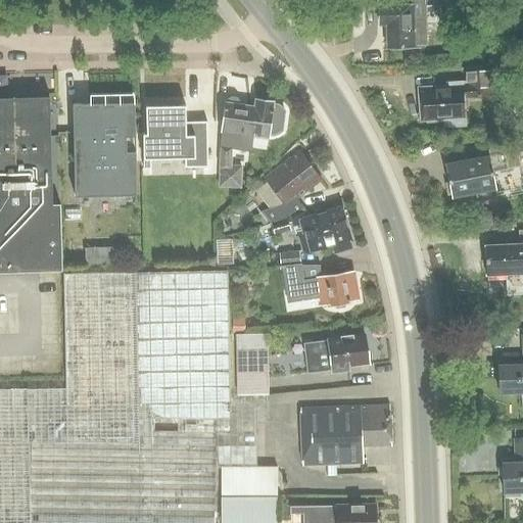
[(425,45),(425,5),(449,5),(449,0),(408,0),(409,6),(379,7),(379,26),(386,26),(387,48),(420,48),(420,46),(425,45)]
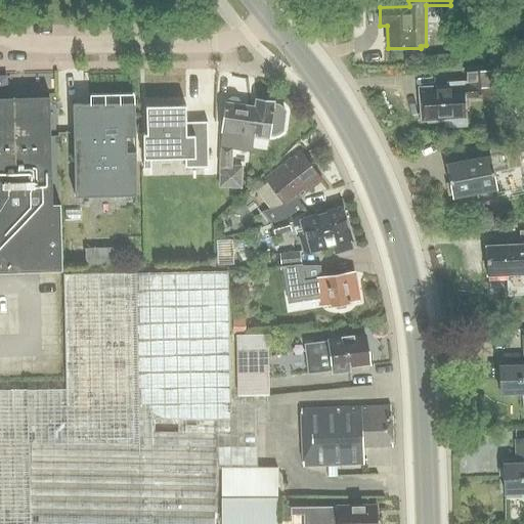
[(464,98),(492,96),(490,68),(467,70),(468,83),(447,84),(448,88),(421,90),(423,122),(428,121),(428,123),(440,122),(440,119),(444,119),(445,128),(466,126),(464,98)]
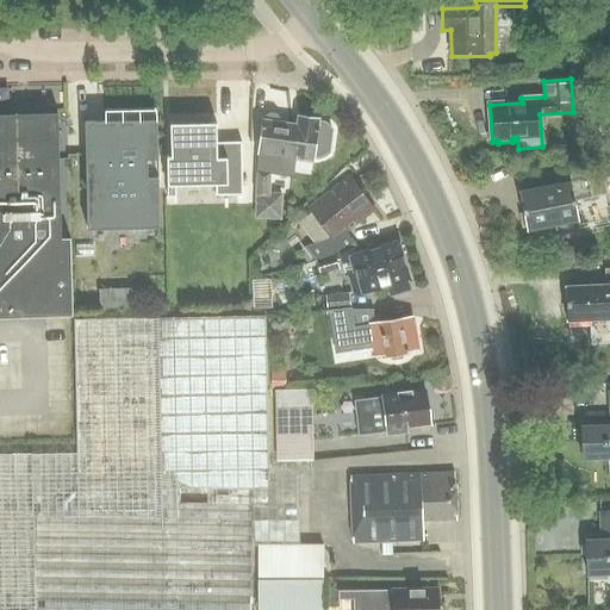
[(105,120),(83,122),(86,230),(159,229),(156,119),(135,120),(134,111),(104,111),(105,120)]
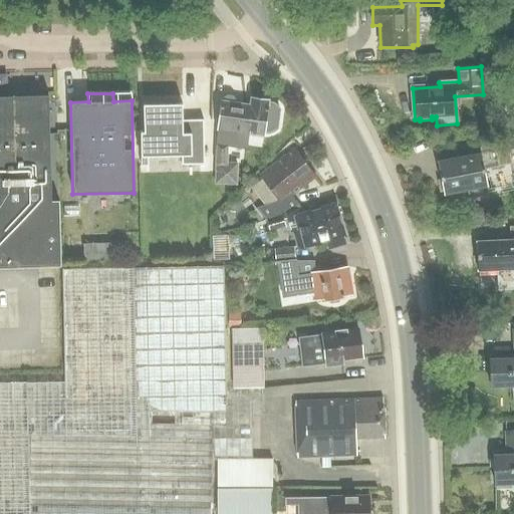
[(217,134),(215,186),(236,187),(237,164),(227,164),(228,147),(237,148),(243,104),(236,103),(236,100),(233,96),(227,95),(223,98),(221,101),(217,134)]
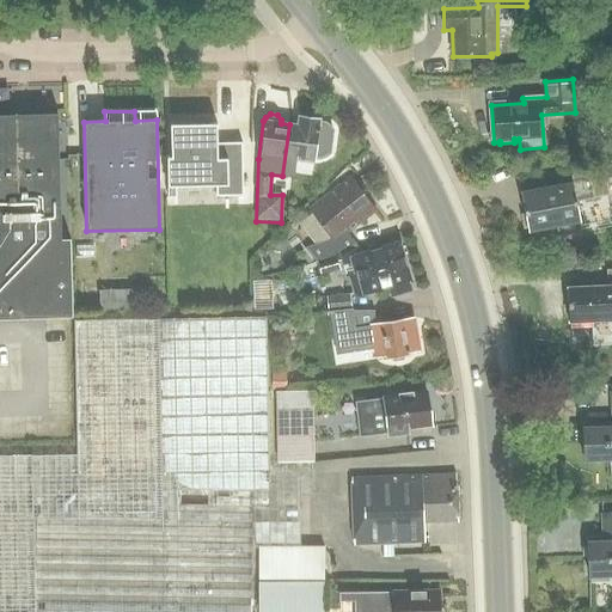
[(17,116),(0,116),(0,318),(71,317),(68,239),(60,239),(56,123),(18,124),(17,116)]
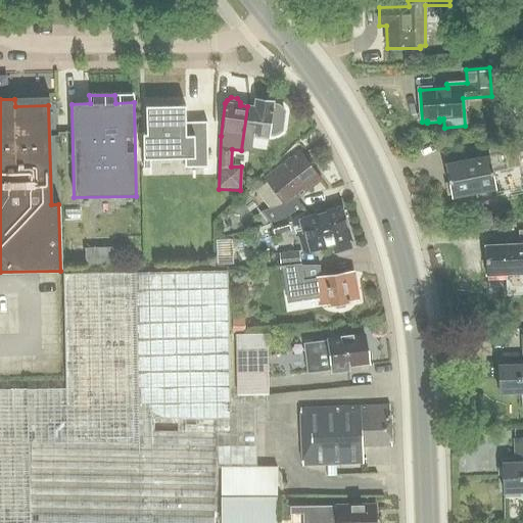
[(247,106),(241,150),(250,152),(253,134),(269,136),(273,136),(278,135),(282,131),(285,112),(282,108),(278,105),(274,104),(274,102),(254,100),(253,107),(247,106)]
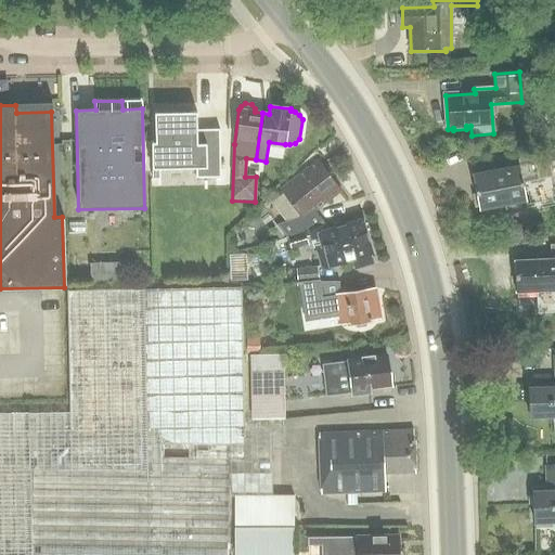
[(151,142),(152,179),(159,179),(159,169),(196,169),(196,178),(221,178),(220,132),(197,132),(196,114),(154,114),(154,142),(151,142)]
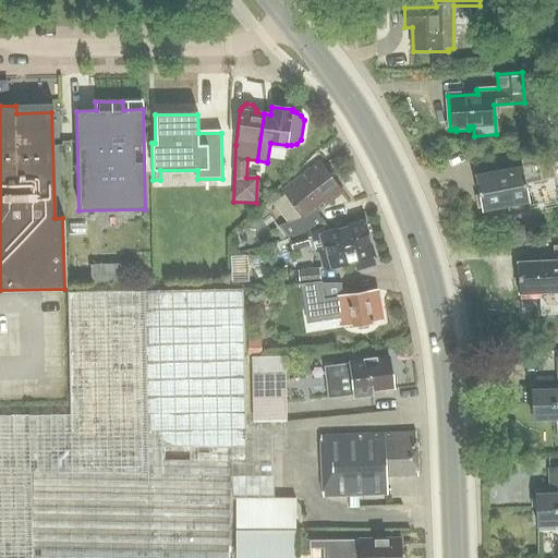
[(525,184),(555,178),(550,152),(519,153),(522,168),(475,177),(482,210),(529,202),(525,184)]
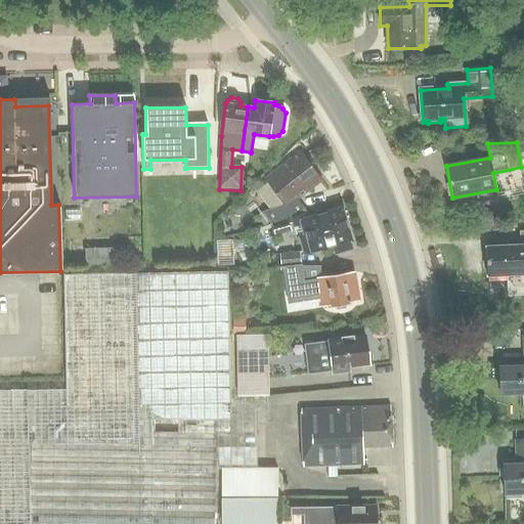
[(285,205),(262,212),(271,223),(288,219),(288,218),(303,214),(306,212),(297,200),(322,181),(301,153),(265,179),(285,205)]
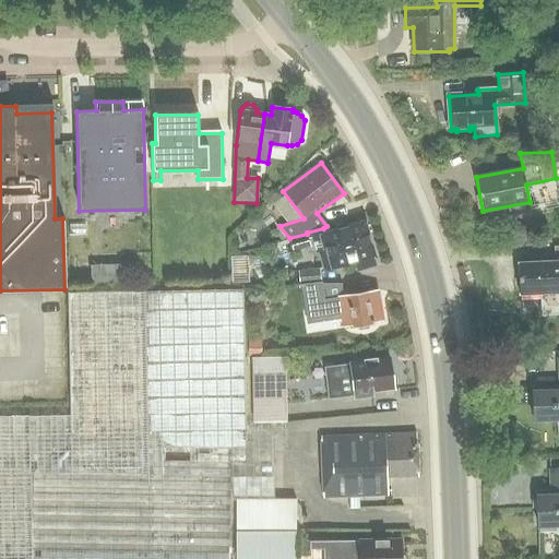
[(323,228),(307,233),(307,234),(308,238),(312,237),(317,253),(319,252),(323,269),(332,265),(332,266),(345,263),(354,260),(355,263),(357,270),(375,264),(375,263),(372,256),(372,254),(364,223),(324,235),(323,228)]
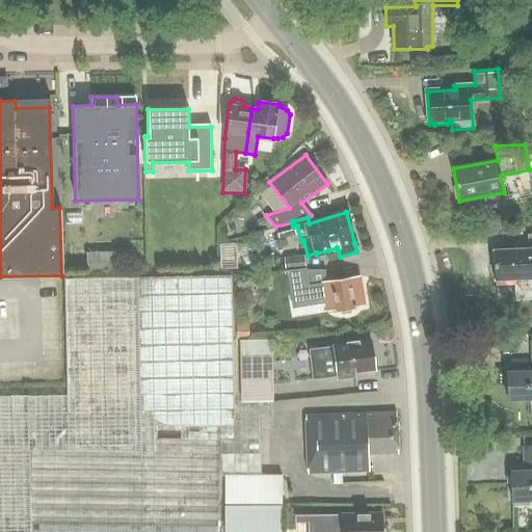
[(292,222),(275,227),(275,228),(280,238),(295,234),(293,227),(292,222)]
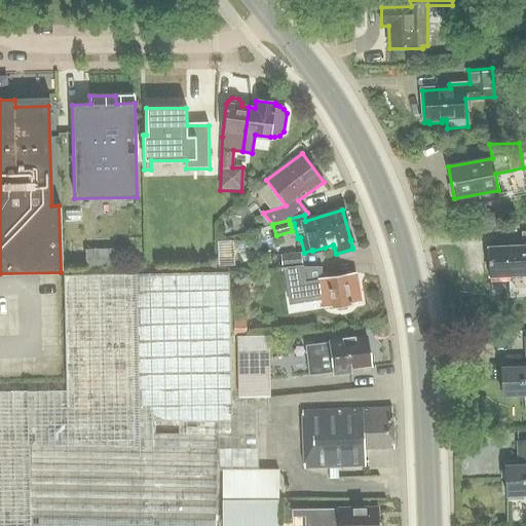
[(522,246),(488,248),(489,276),(509,275),(510,296),(525,294),(525,231),(522,232),(522,246)]
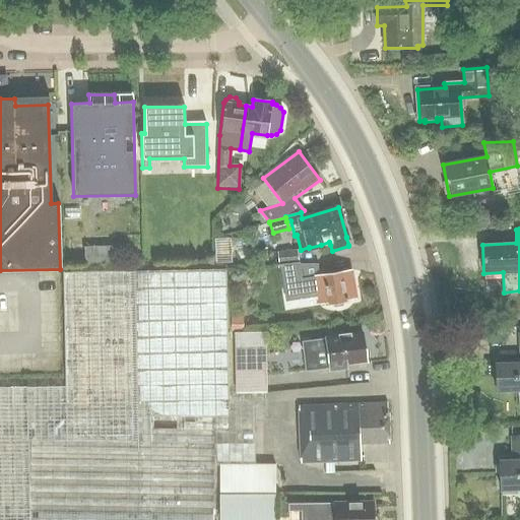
[(84,263),(113,262),(113,246),(83,247),(84,263)]
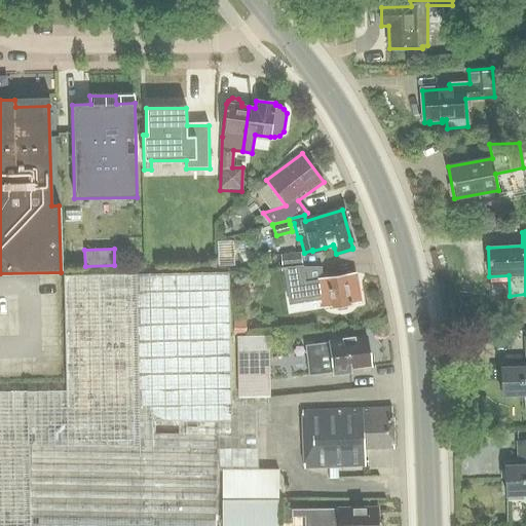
[(301,252),(280,254),(282,267),(302,265),(301,252)]
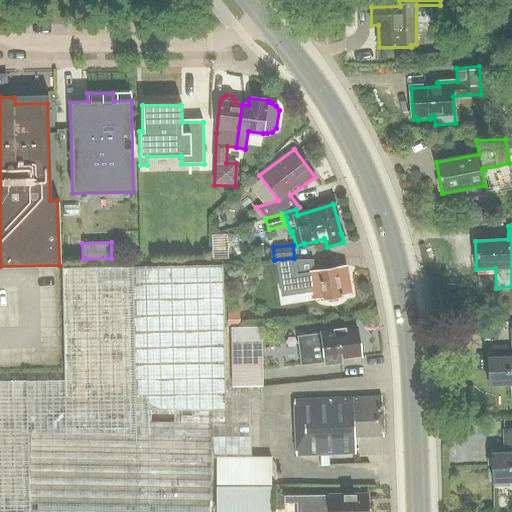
[(210,511),(211,458),(215,457),(216,486),(271,485),(271,457),(250,457),(249,392),(263,392),(262,328),(224,329),(223,265),(64,268),(66,381),(0,382),(0,511),(210,511)]
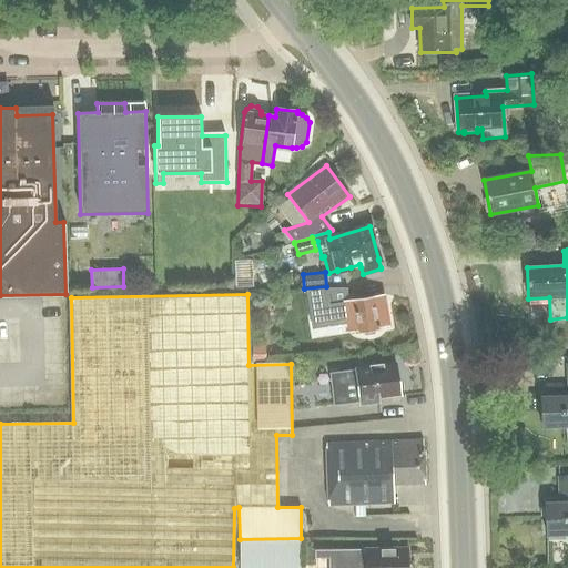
[(377,327),(389,325),(384,296),(321,306),(324,321),(346,317),(348,332),(358,331),(359,332),(362,332),(365,335),(374,334),(376,330),(378,328),(377,327)]
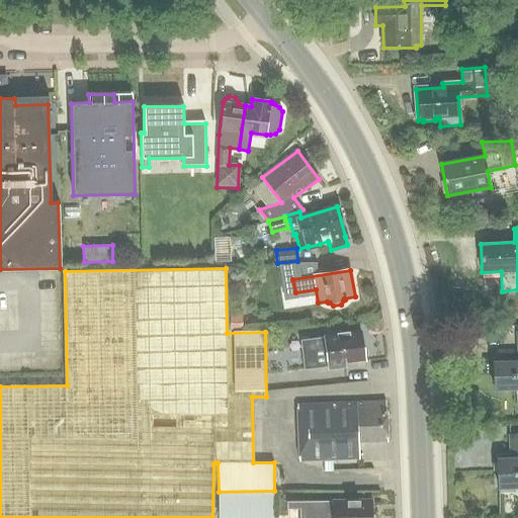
[(242,315),(230,315),(231,331),(242,330),(242,315)]
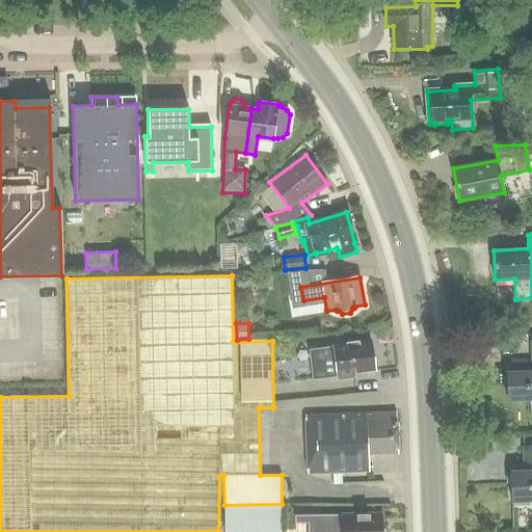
[(353,373),(374,371),(371,340),(360,342),(360,340),(346,342),(346,343),(334,345),(334,347),(309,349),(313,380),(338,377),(338,378),(354,376),(353,373)]
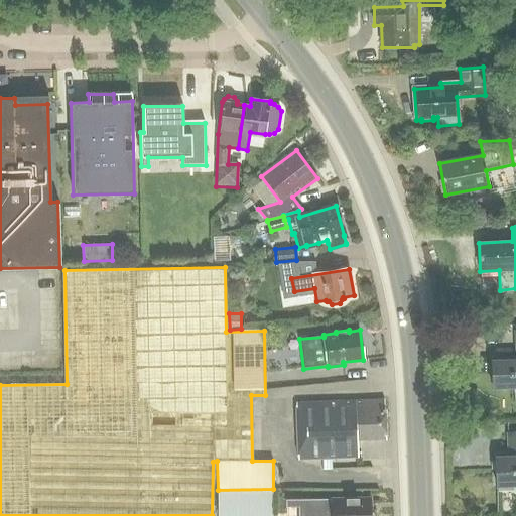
[(493,388),(515,387),(515,331),(514,332),(515,360),(491,361),(493,388)]
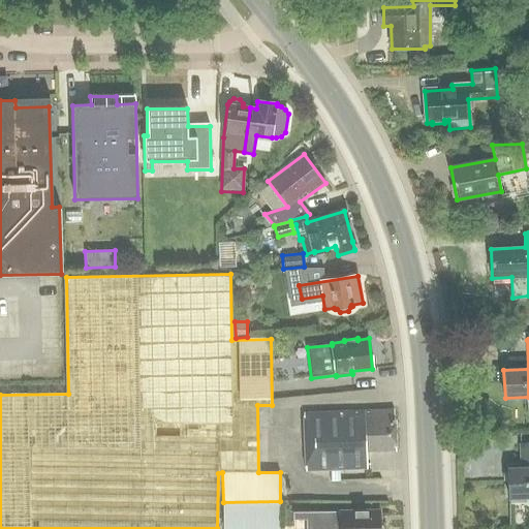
[(366,452),(395,450),(393,410),(305,413),(307,471),(367,468),(366,452)]
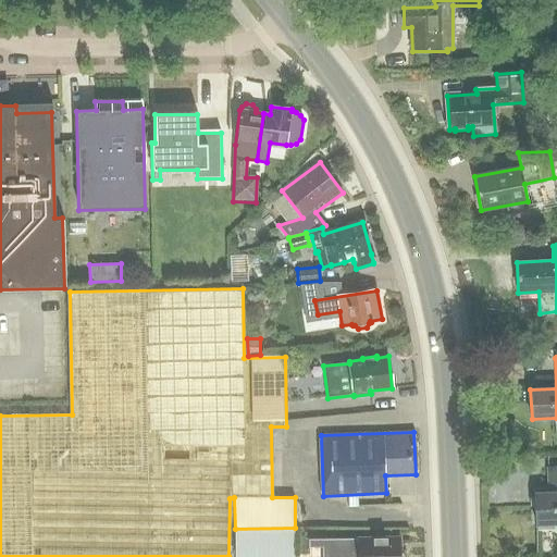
[(536,524),(556,523),(556,467),(548,468),(548,493),(535,493),(536,524)]
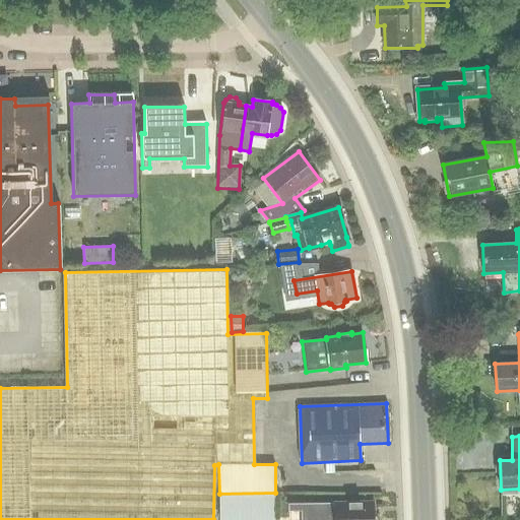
[(274,519),(274,494),(219,496),(219,519),(274,519)]
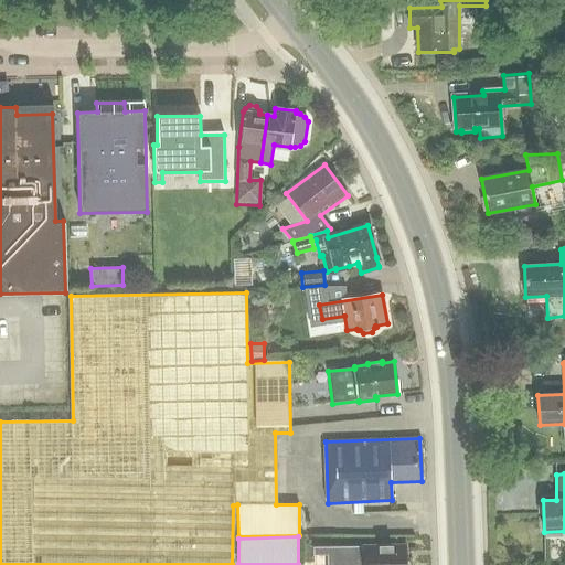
[(328,564),(405,564),(405,545),(396,546),(365,547),(313,548),(313,556),(328,556),(328,564)]
